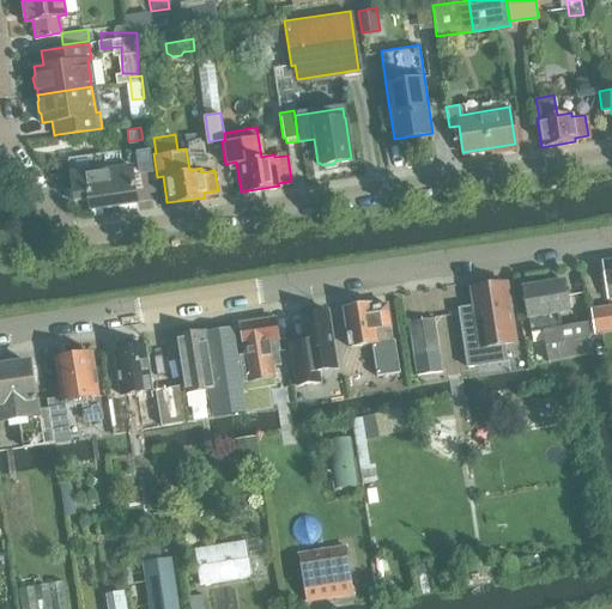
[(149,147),(135,150),(138,169),(151,166),(149,147)]
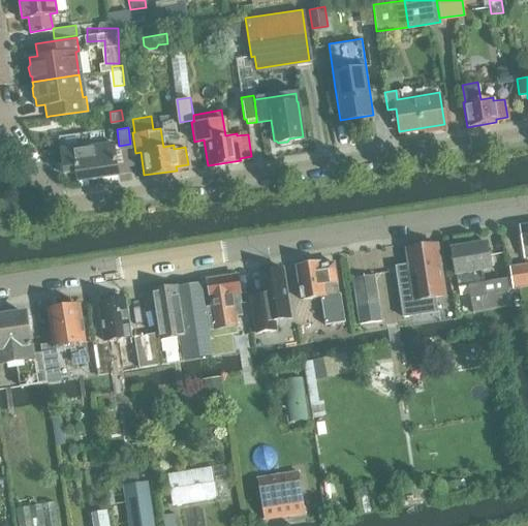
[(118,175),(113,141),(104,142),(102,128),(70,133),(58,135),(60,148),(63,173),(75,172),(76,181),(118,175)]
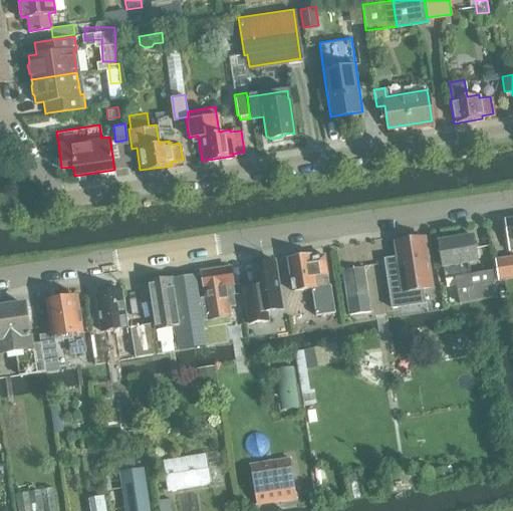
[(512,219),(504,221),(509,250),(512,249),(512,219)]
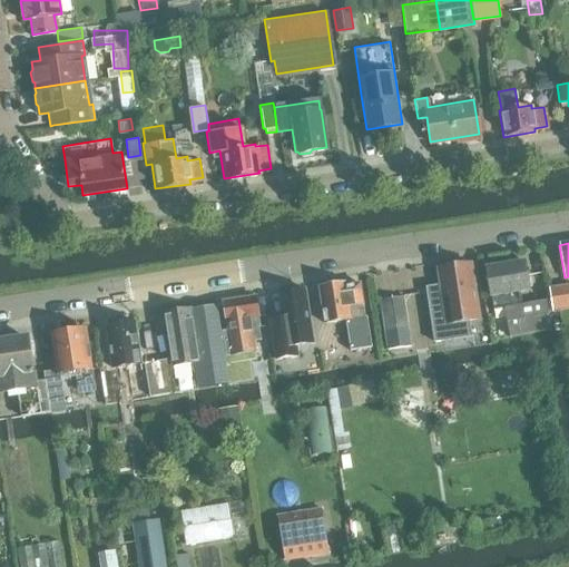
[(504,306),(509,334),(550,328),(545,299),(521,303),(519,291),(528,290),(522,258),(486,265),(493,309),(504,306)]
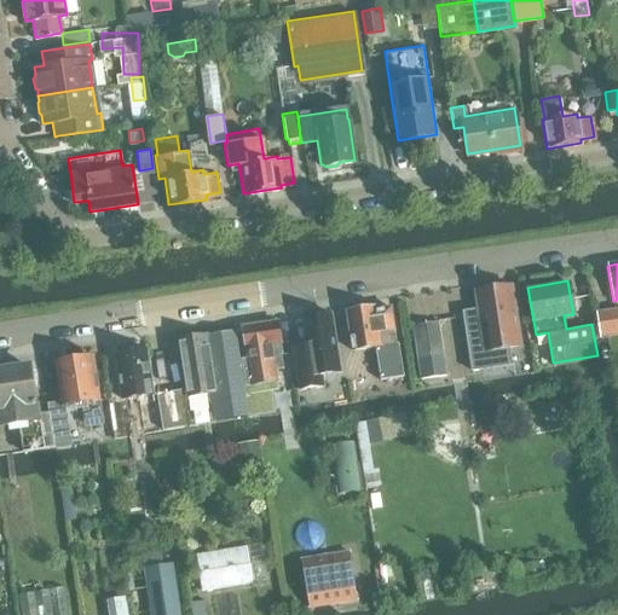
[(513,363),(510,346),(521,343),(512,284),(475,290),(478,307),(462,309),(472,369),(513,363)]
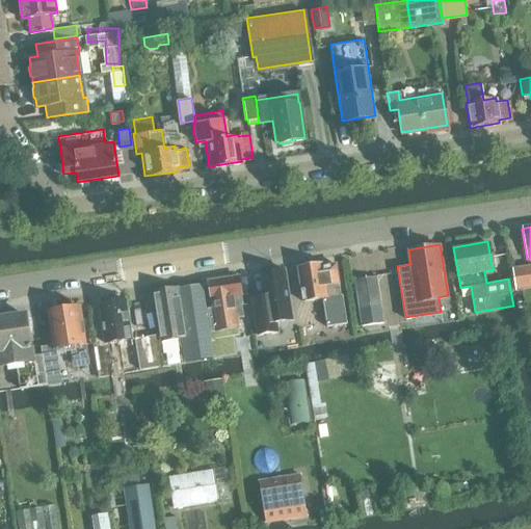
[(530,263),(512,267),(515,288),(530,285),(530,263)]
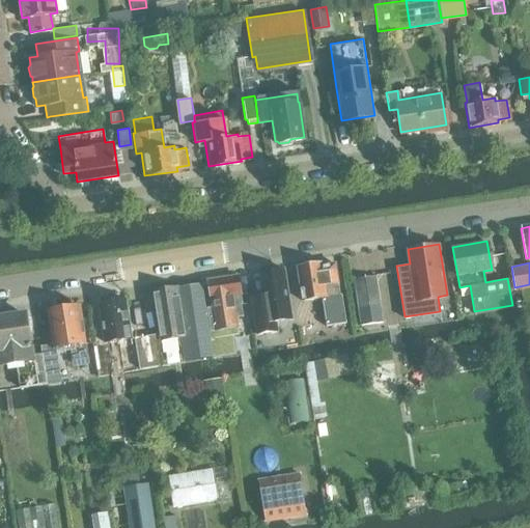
[(341,295),(339,295),(334,265),(325,267),(324,264),(299,268),(304,299),(322,297),(324,313),(326,324),(345,321),(344,313),(341,295)]
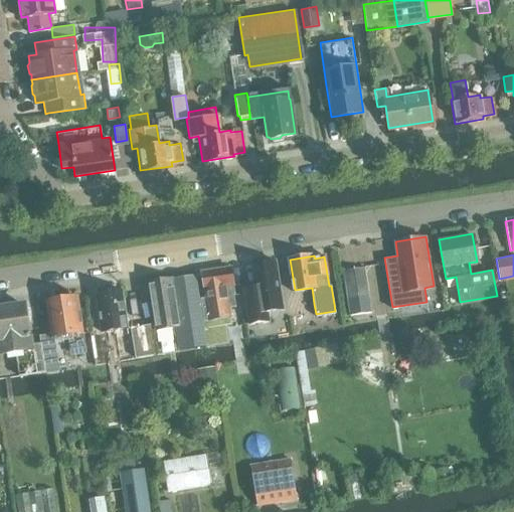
[(281,308),(280,304),(274,261),(252,264),(257,285),(243,287),(248,323),(267,320),(266,310),(281,308)]
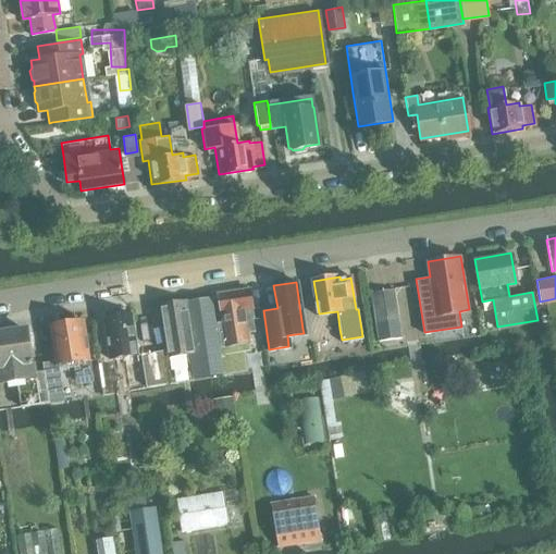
[(222,320),(217,321),(223,365),(224,372),(232,371),(232,370),(246,368),(244,351),(249,349),(248,341),(246,330),(254,329),(251,317),(252,317),(248,287),(218,293),(222,320)]
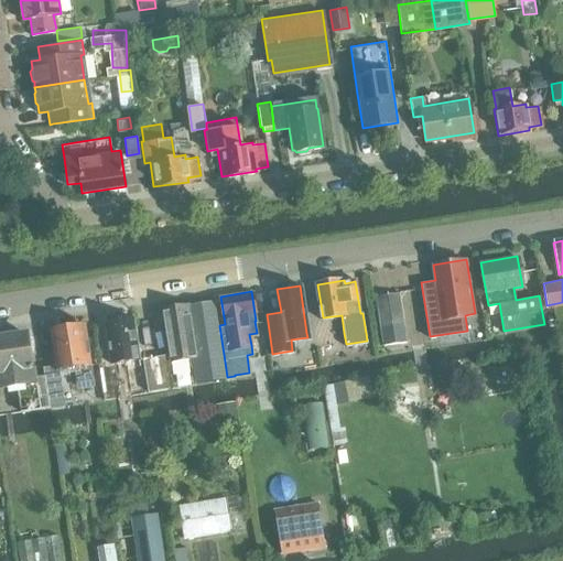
[(382,343),(405,340),(398,291),(375,294),(382,343)]
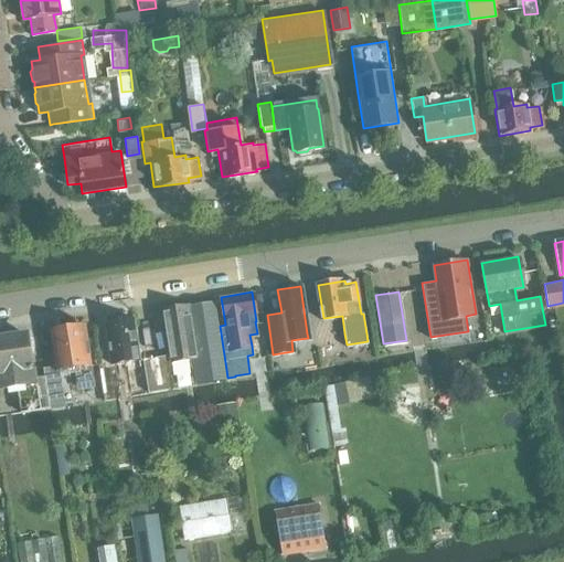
[(170,353),(142,358),(147,386),(146,386),(146,391),(169,388),(166,363),(171,362),(171,363),(193,359),(197,382),(225,378),(213,304),(163,311),(170,353)]
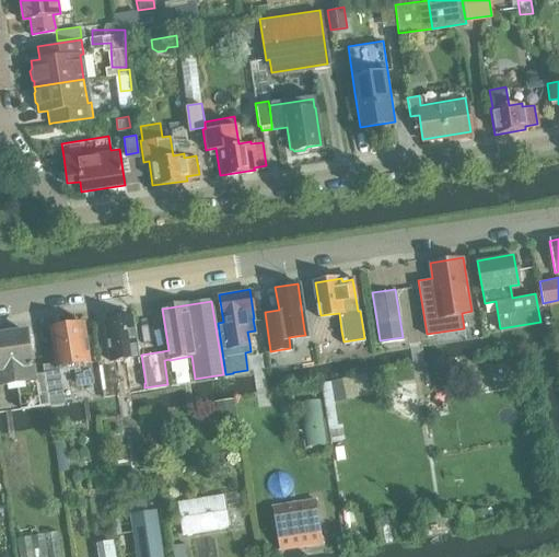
[(129,385),(144,383),(146,383),(141,355),(140,356),(136,329),(132,331),(130,317),(104,321),(111,359),(97,361),(103,394),(115,393),(111,360),(125,358),(129,385)]
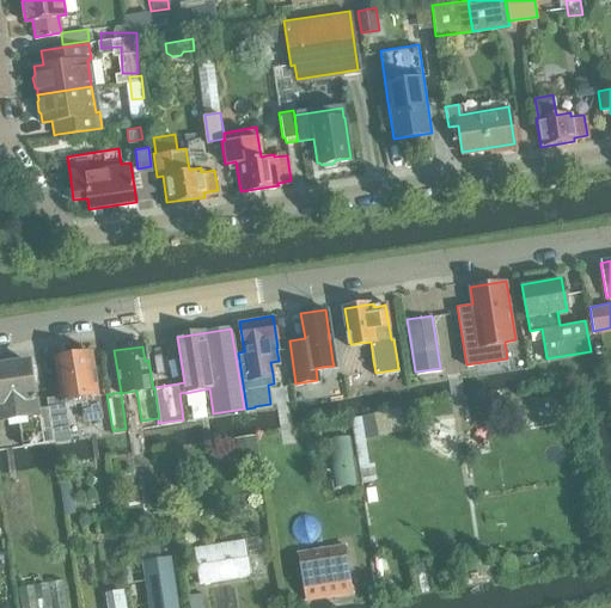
[(46,398),(48,406),(53,440),(53,437),(68,436),(63,401),(80,399),(84,419),(99,417),(91,354),(56,360),(62,395),(46,398)]
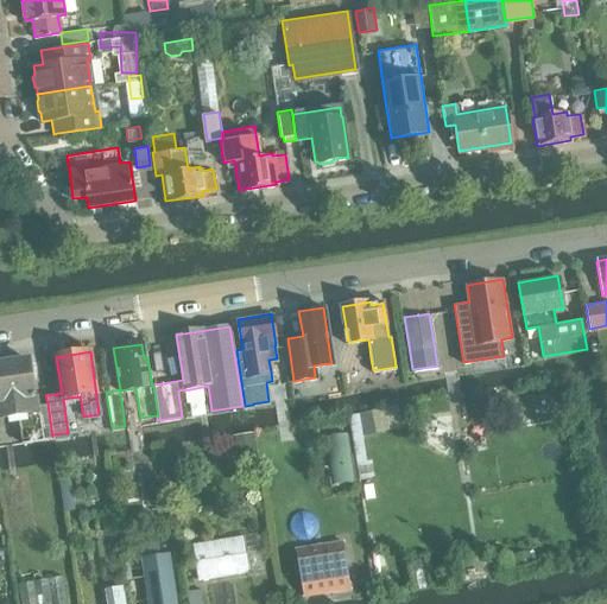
[(0,418),(18,415),(21,442),(52,437),(48,404),(39,405),(40,412),(38,412),(30,361),(0,364),(0,418)]
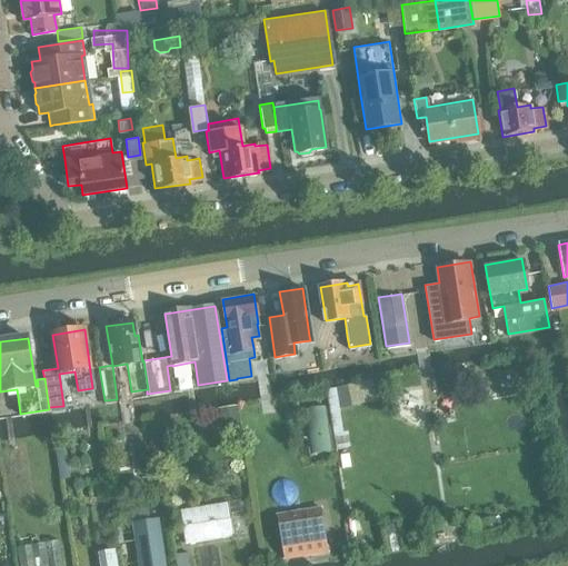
[(239,426),(236,404),(222,406),(218,407),(221,429),(226,428),(239,426)]
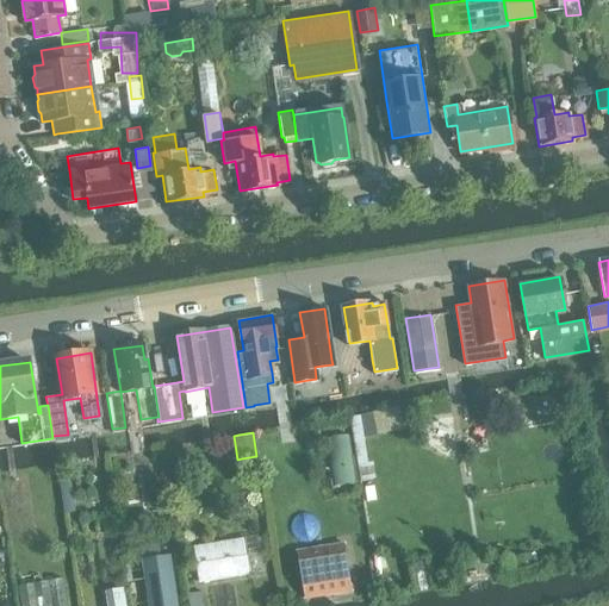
[(70,478),(58,480),(63,508),(74,506),(70,478)]
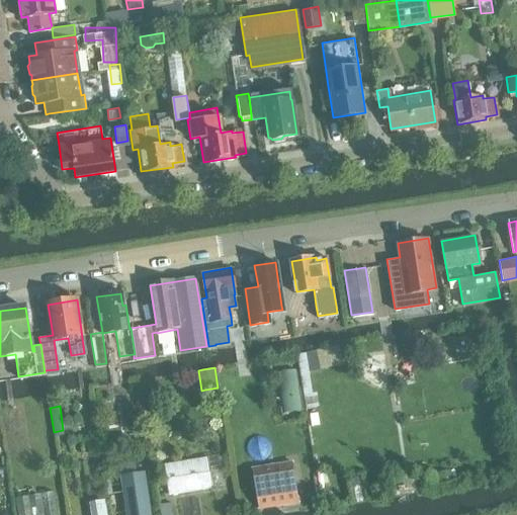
[(219,454),(163,462),(167,493),(223,485),(219,454)]
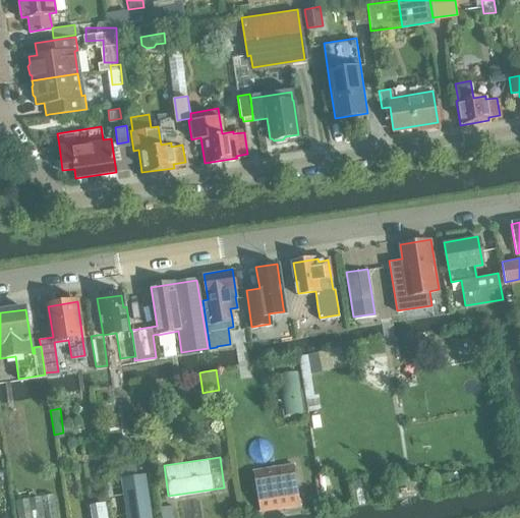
[(251,471),(258,511),(298,504),(291,464),(251,471)]
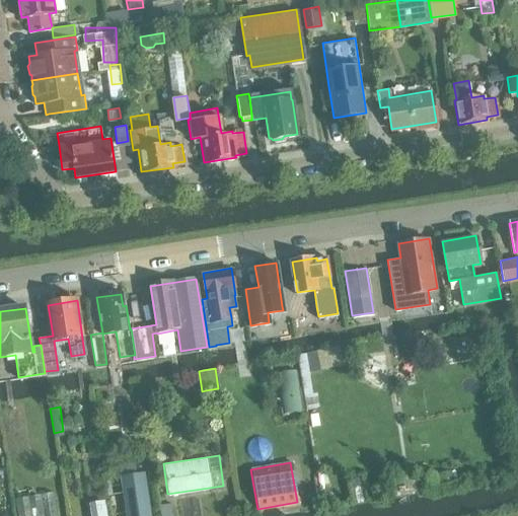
[(451,468),(439,471),(441,481),(453,478),(451,468)]
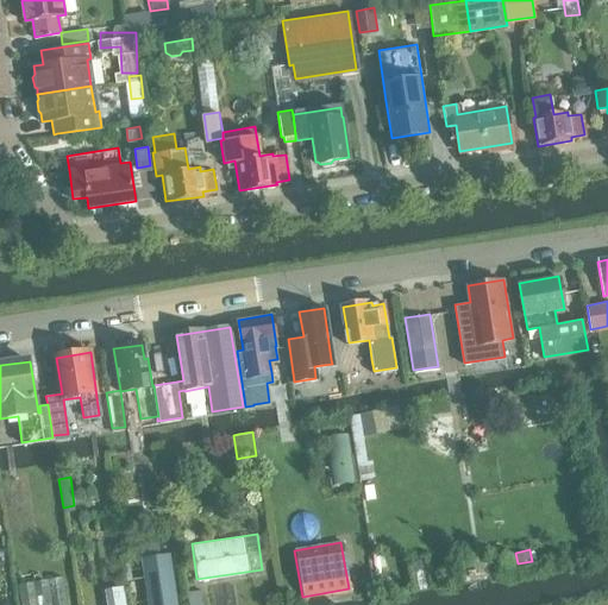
[(176,604),(169,553),(143,558),(149,604),(176,604)]
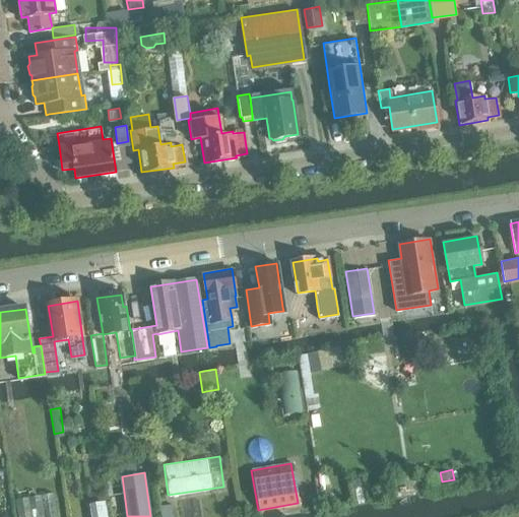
[(56,516),(52,492),(15,498),(17,516),(56,516)]
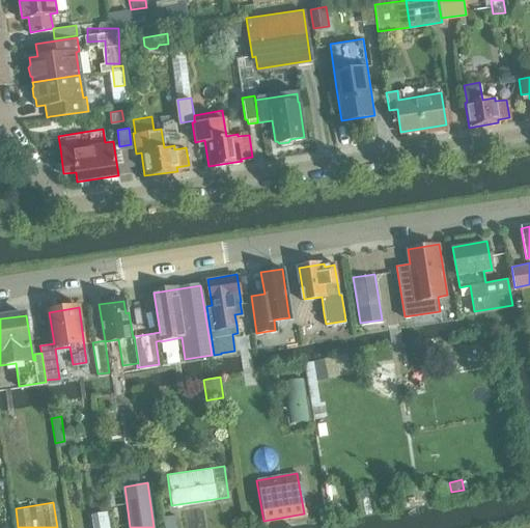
[(109,527),(107,510),(91,512),(93,527),(109,527)]
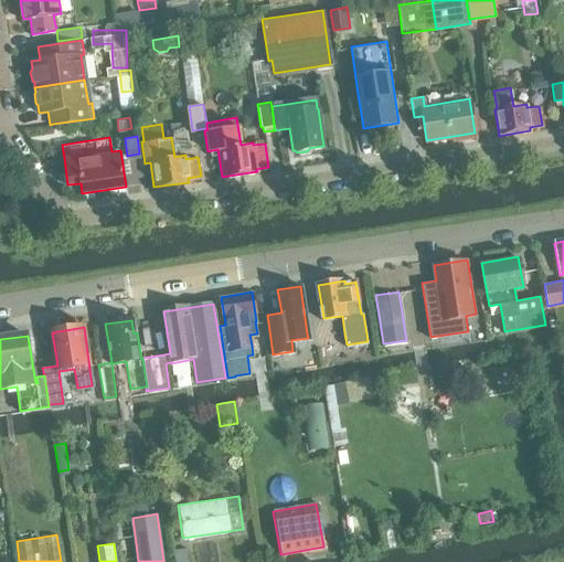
[(188,561),(185,547),(173,548),(174,561),(188,561)]
